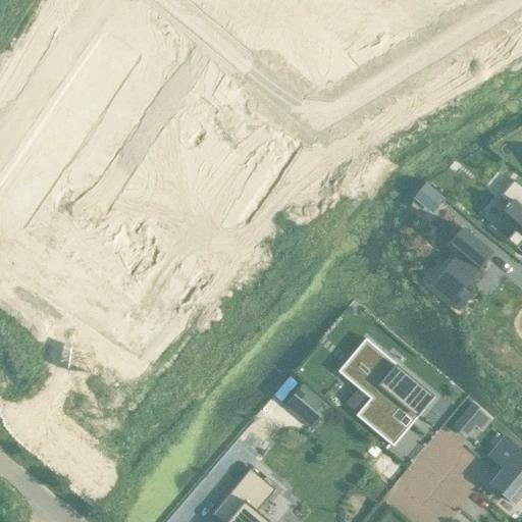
[(295,0),(292,4),(306,16),(320,0),(295,0)]
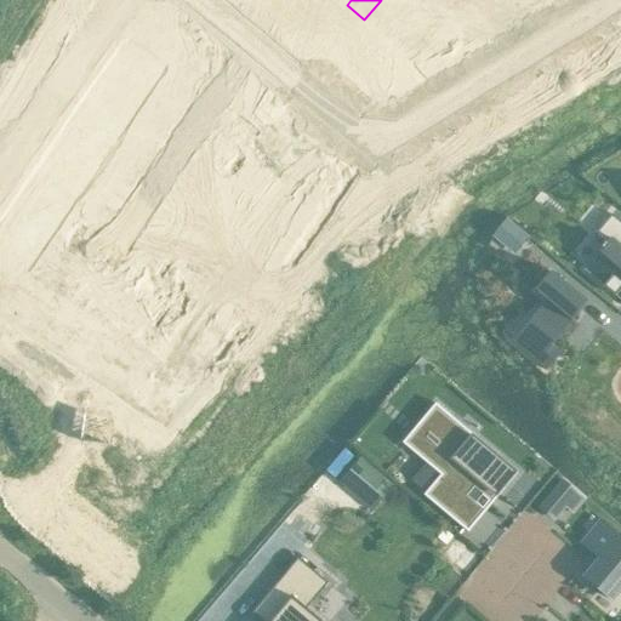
[(508,0),(517,13),(537,0),(508,0)]
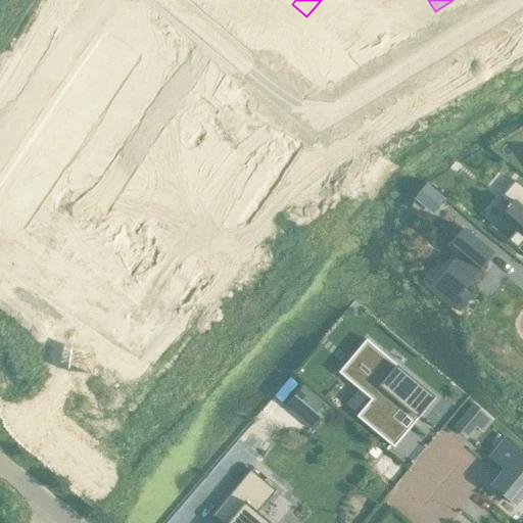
[(223,98),(216,107),(223,112),(230,102),(223,98)]
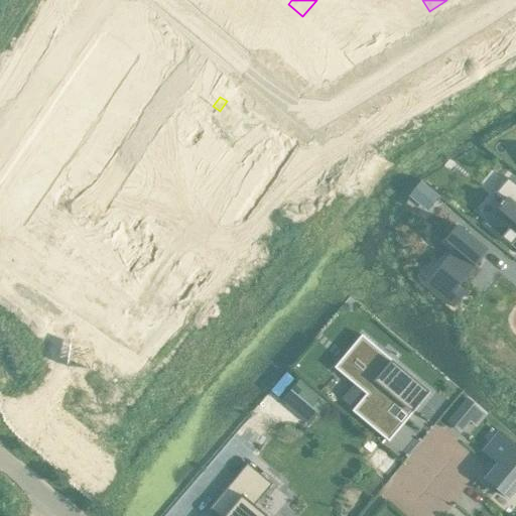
[(210,112),(203,121),(210,126),(216,116),(210,112)]
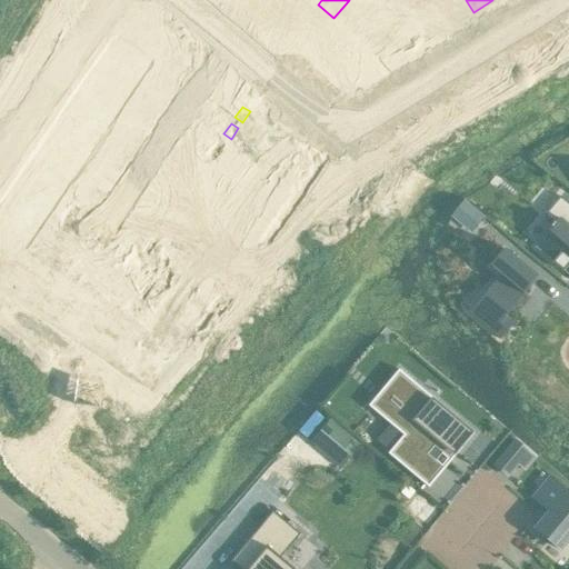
[(223,133),(217,145),(223,149),(231,139),(223,133)]
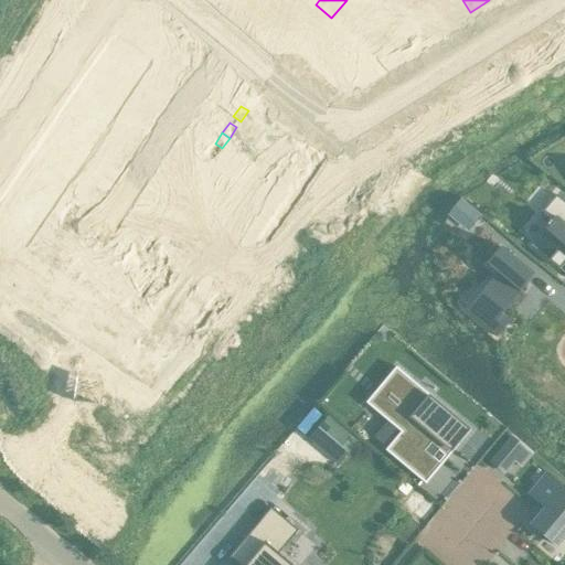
[(267,139),(256,156),(289,178),(300,161),(267,139)]
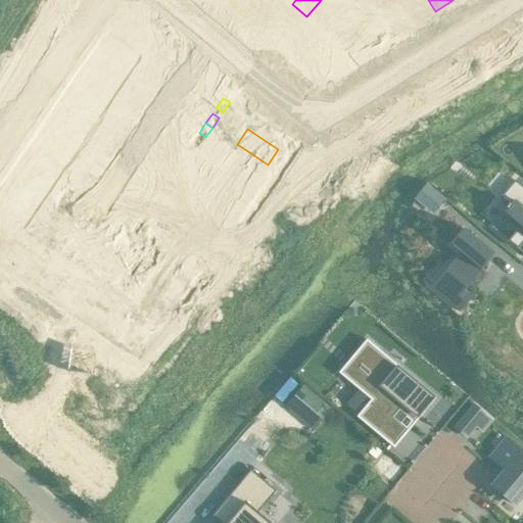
[(191,144),(185,153),(192,158),(198,148),(191,144)]
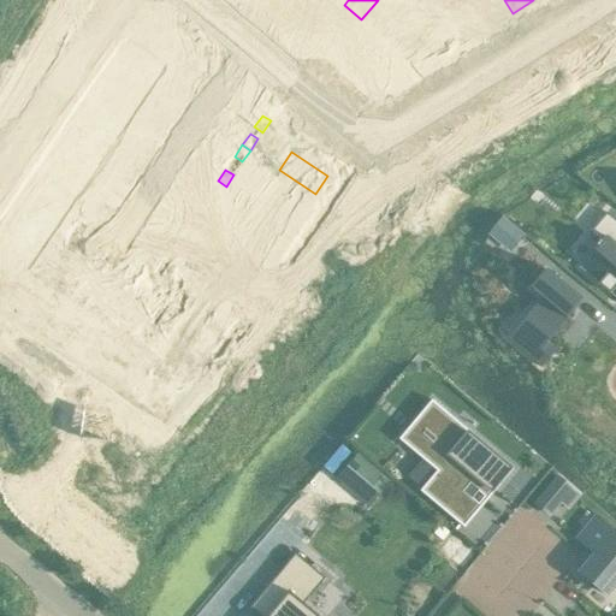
[(279,170),(267,188),(302,212),(315,194),(279,170)]
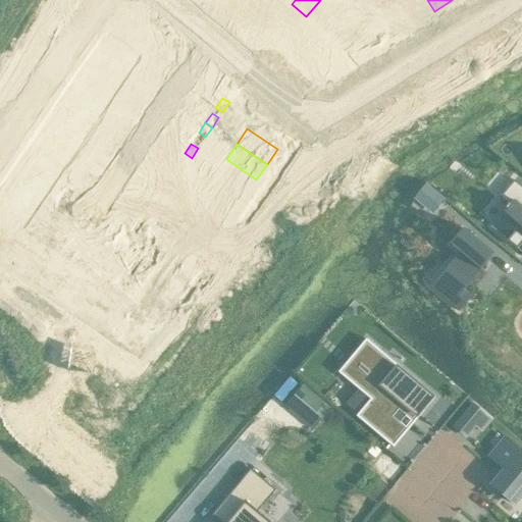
[(185,153),(177,163),(185,167),(192,158),(185,153)]
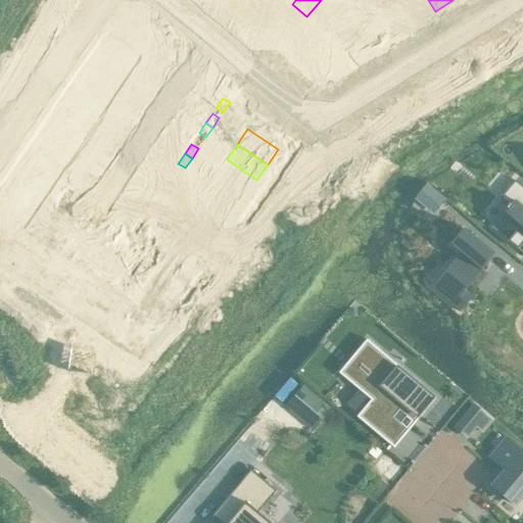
[(227,159),(217,175),(246,195),(256,180),(227,159)]
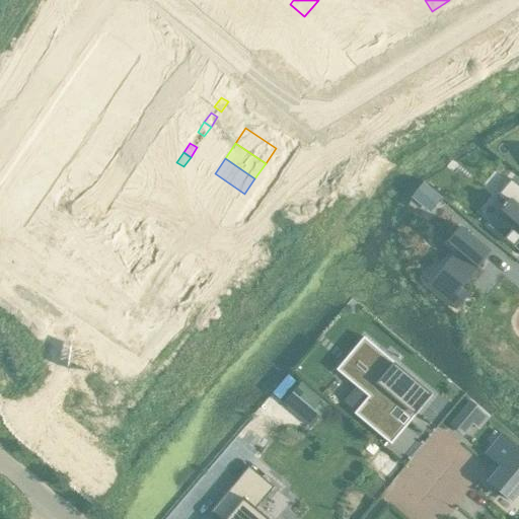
[(169,172),(163,182),(169,187),(176,177),(169,172)]
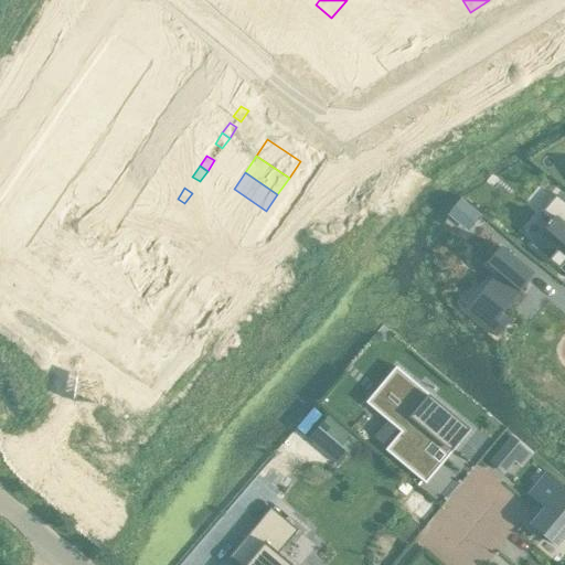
[(234,189),(222,205),(255,227),(266,211),(234,189)]
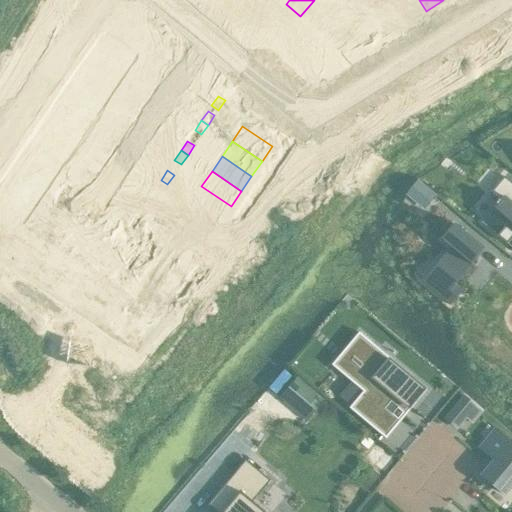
[(498,206),(484,222),(499,235),(498,236),(508,245),(509,243),(511,245),(511,182),(505,177),(499,185),(491,194),(499,201),(496,205),(498,206)]
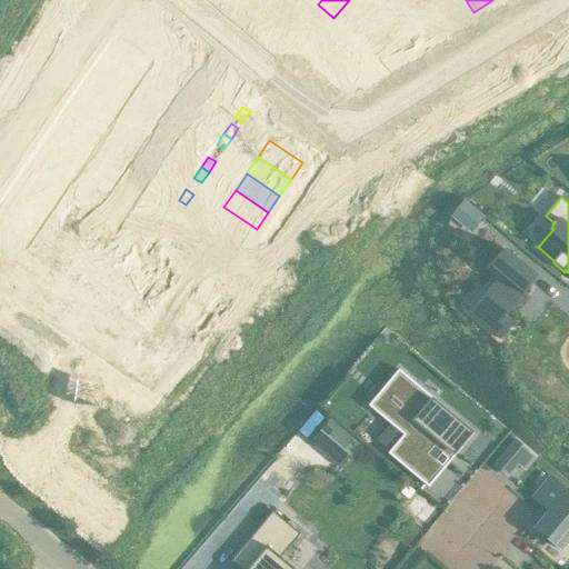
[(179,200),(171,211),(179,216),(186,205),(179,200)]
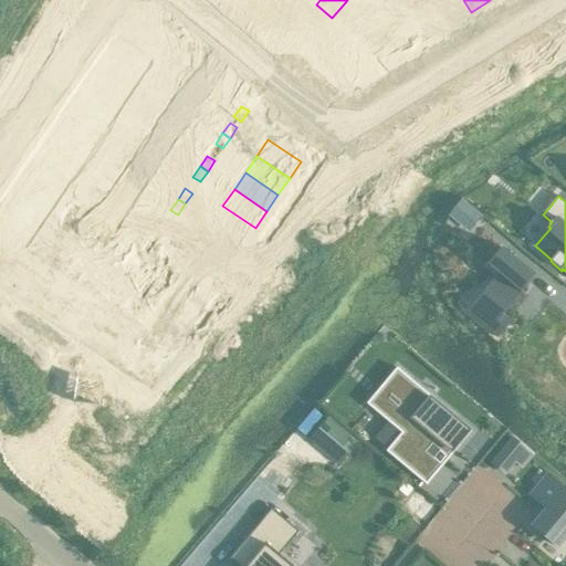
[(461,199),(453,209),(474,227),(482,217),(461,199)]
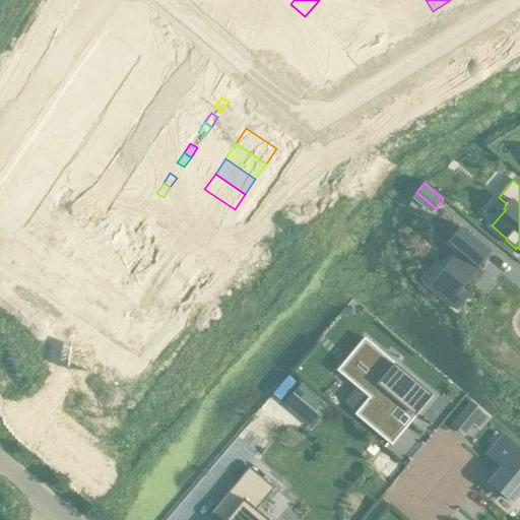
[(204,189),(194,204),(224,224),(235,209),(204,189)]
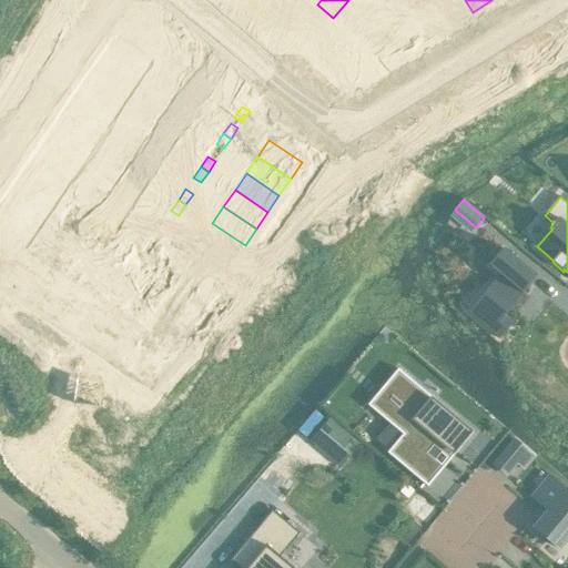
[(163,222),(156,233),(163,237),(171,227),(163,222)]
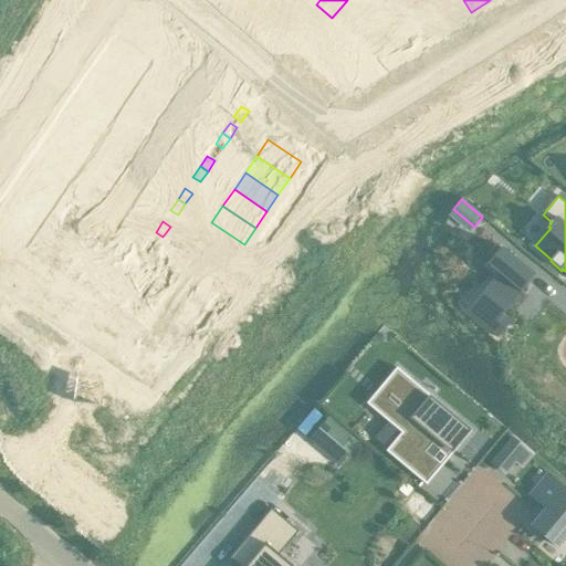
[(211,222),(200,239),(233,261),(244,244),(211,222)]
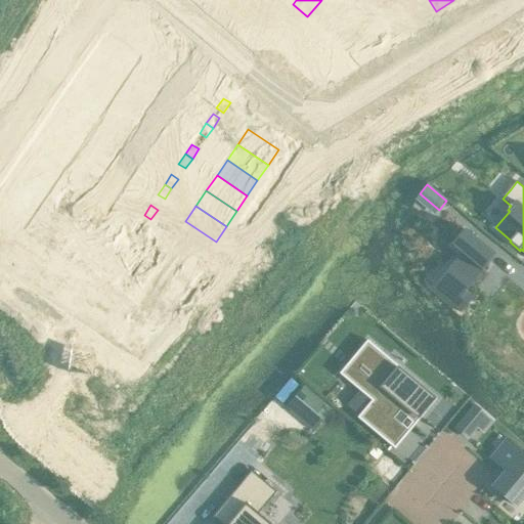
[(144,215),(137,224),(144,229),(150,219),(144,215)]
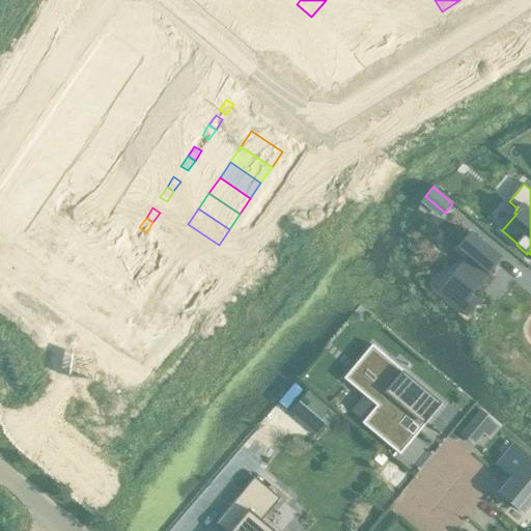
[(188,224),(177,240),(208,260),(219,245),(188,224)]
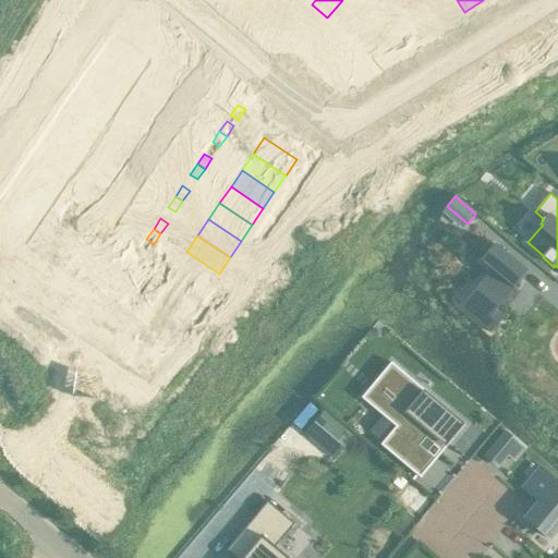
[(462,305),(460,307),(492,334),(506,316),(497,310),(529,271),(496,244),(494,246),(482,262),(492,270),(489,273),(490,274),(493,271),(496,275),(466,311),(463,307),(463,306),(462,305)]
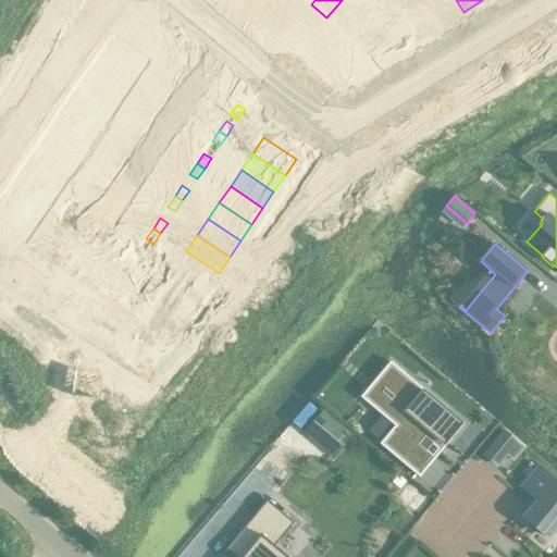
[(175,268),(208,289),(219,273),(186,251),(175,268)]
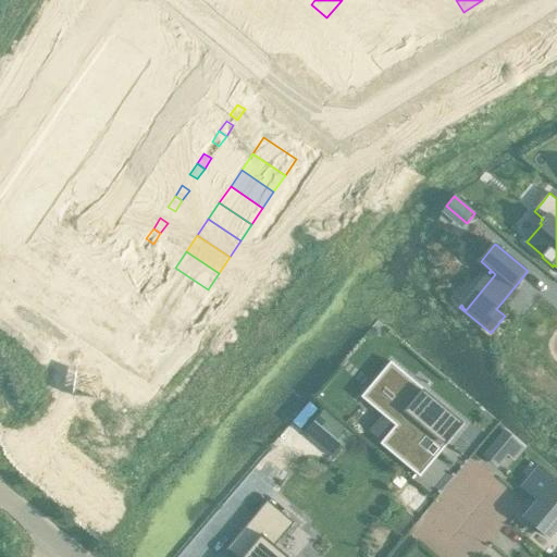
[(392,364),(364,397),(398,426),(383,444),(420,475),(462,424),(392,364)]
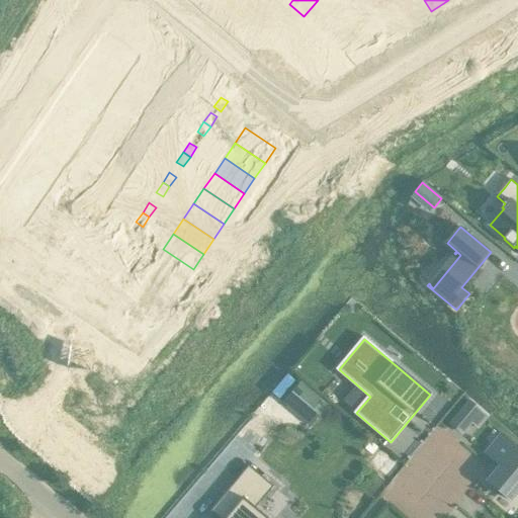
[(301,381),(282,404),(311,427),(329,405),(301,381)]
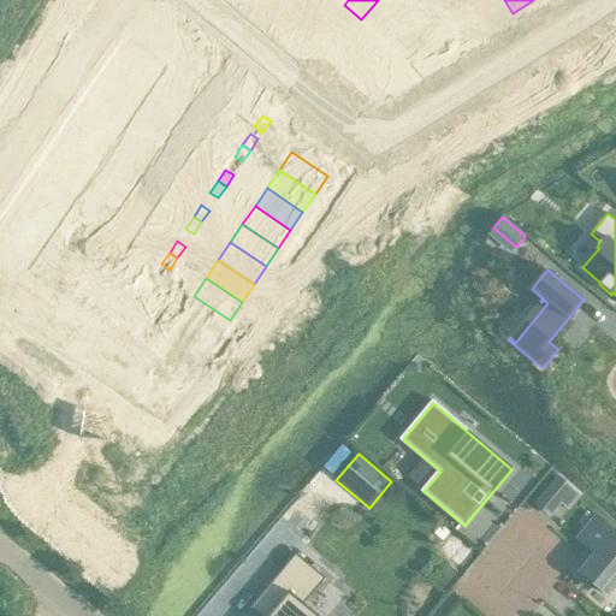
[(529,495),(545,473),(535,467),(520,489),(529,495)]
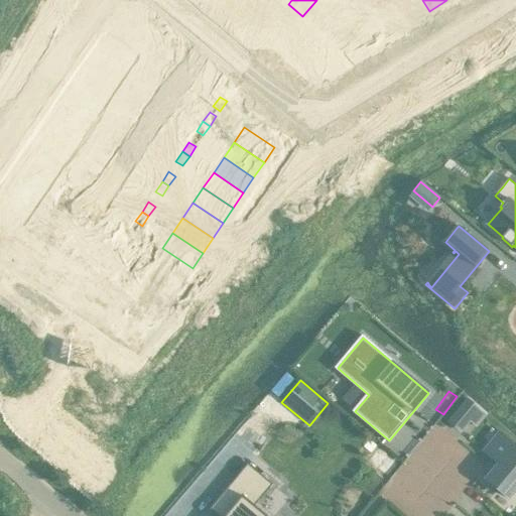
[(468,399),(448,422),(461,432),(470,421),(476,426),(487,414),(468,399)]
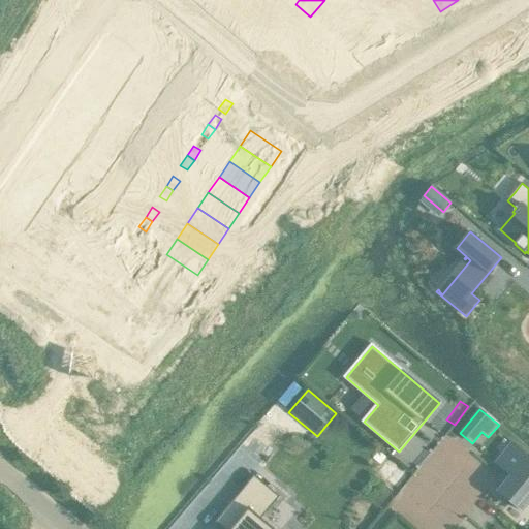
[(528,457),(512,444),(496,463),(511,476),(498,492),(522,511),(528,502),(528,457)]
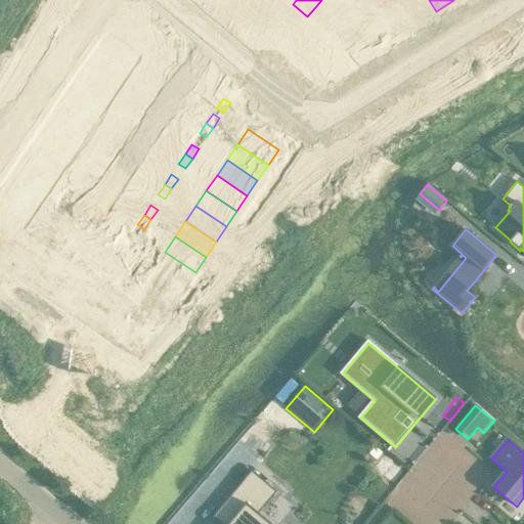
[(383,455),(373,468),(394,485),(404,472),(383,455)]
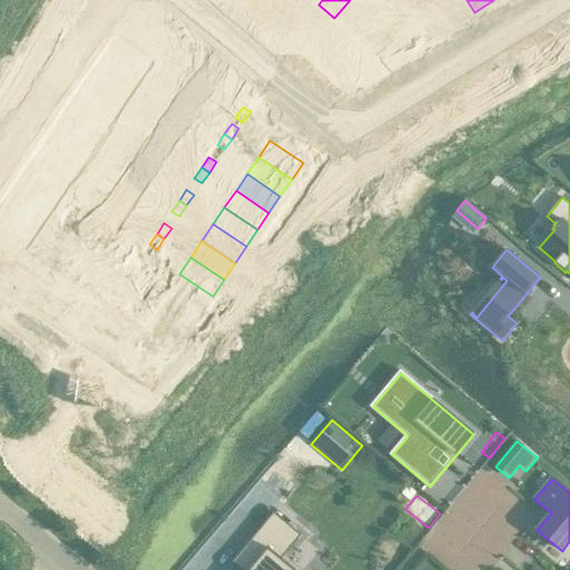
[(274,512),(232,562),(241,569),(295,569),(292,568),(292,569),(277,557),(282,553),(285,556),(302,536),(274,512)]
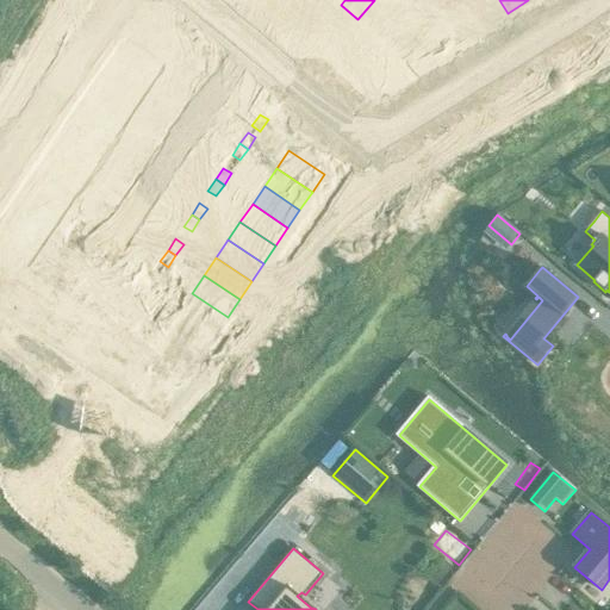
[(442,559),(425,578),(436,586),(453,567),(442,559)]
